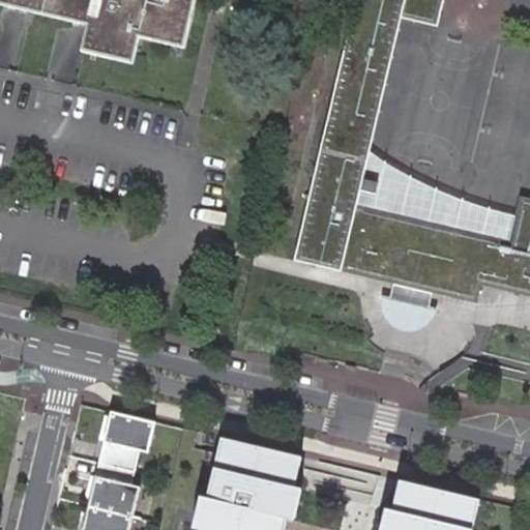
[(0,0),(0,5),(93,29),(87,54),(140,67),(146,41),(184,51),(197,0),(195,0),(0,0)]
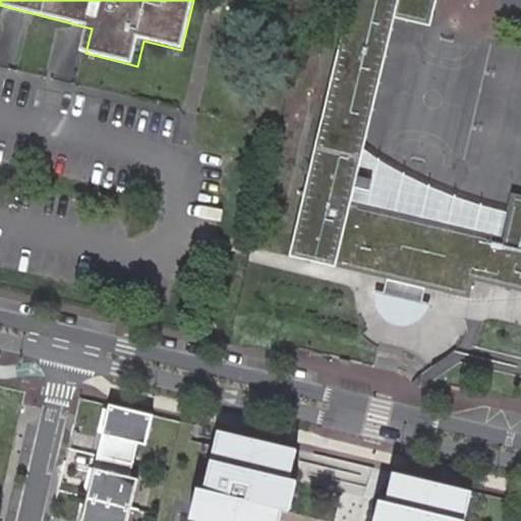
[(472,282),(488,286),(520,293),(520,197),(510,195),(498,241),(349,205),(394,19),(426,27),(432,0),(348,0),(288,257),(385,281),(423,289),(467,300),(472,282)]
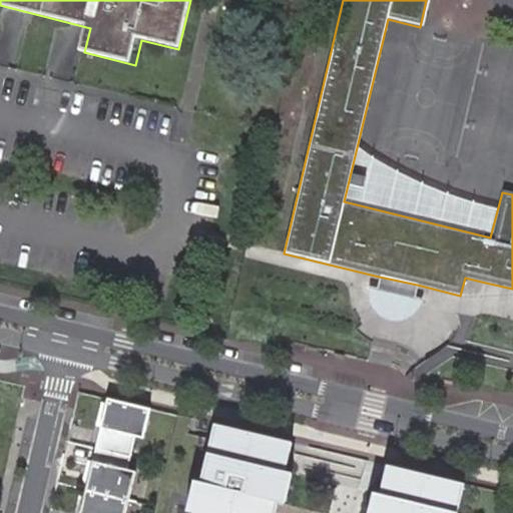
[(417,285),(379,277),(376,290),(368,289),(367,298),(369,307),(373,314),(380,320),(388,324),(397,324),(406,322),(413,317),(419,310),(422,302),(413,299),(417,285)]
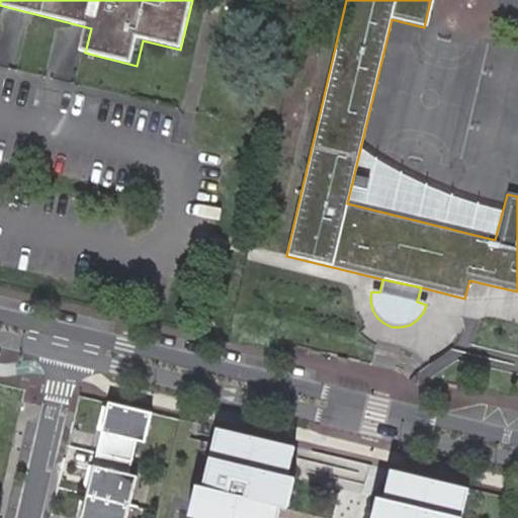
[(144,442),(151,413),(108,403),(96,454),(131,462),(136,440),(144,442)]
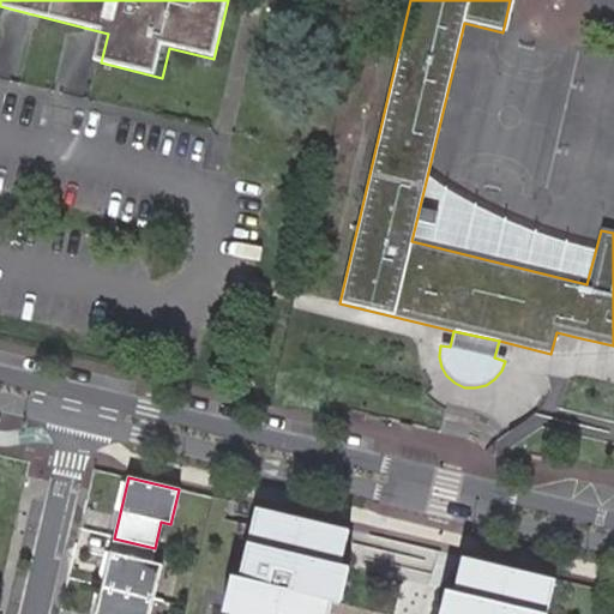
[(349,530),(256,507),(229,613),(327,613),(332,596),(341,564),(349,530)]
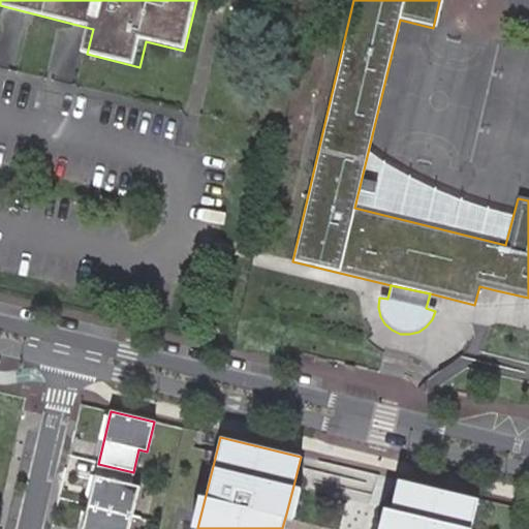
[(133,472),(98,464),(88,506),(131,517),(139,485),(131,483),(133,472)]
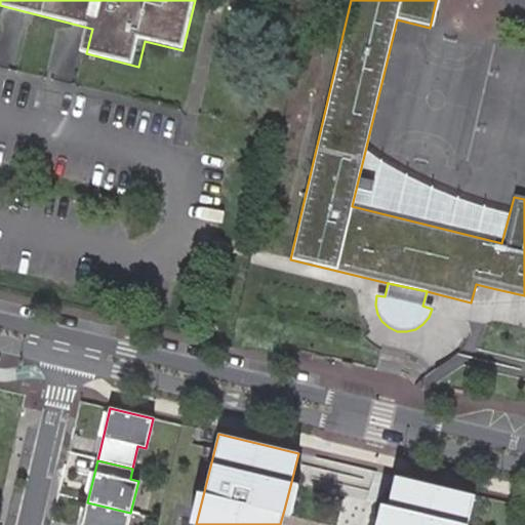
[(465,524),(473,495),(395,477),(389,505),(384,524),(465,524)]
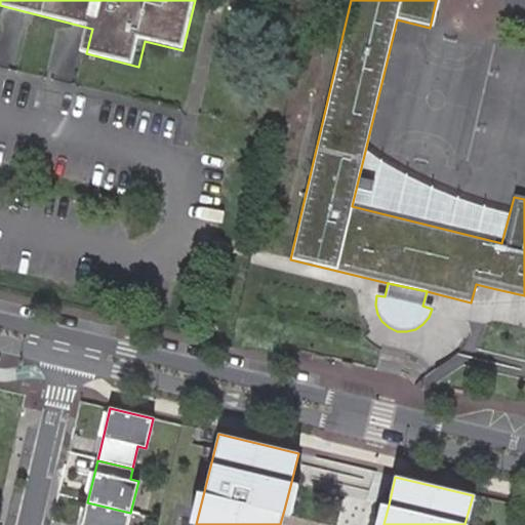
[(298,483),(291,482),(284,510),(291,512),(298,483)]
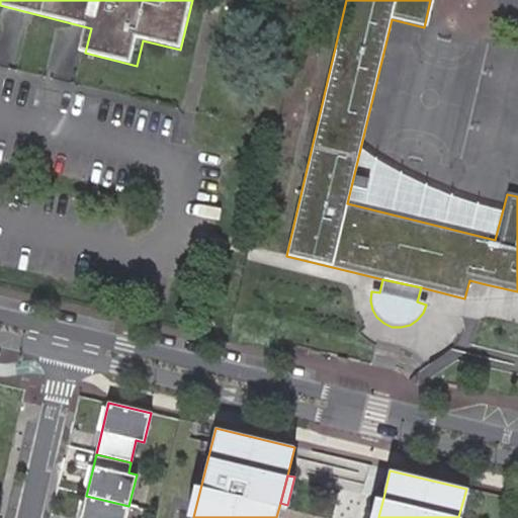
[(125,517),(128,506),(86,496),(80,517),(125,517)]
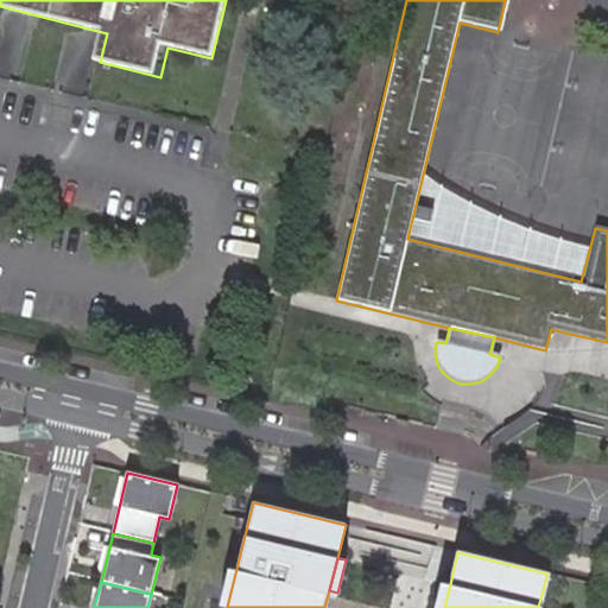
[(444,607),(450,584),(441,582),(434,607),(444,607)]
